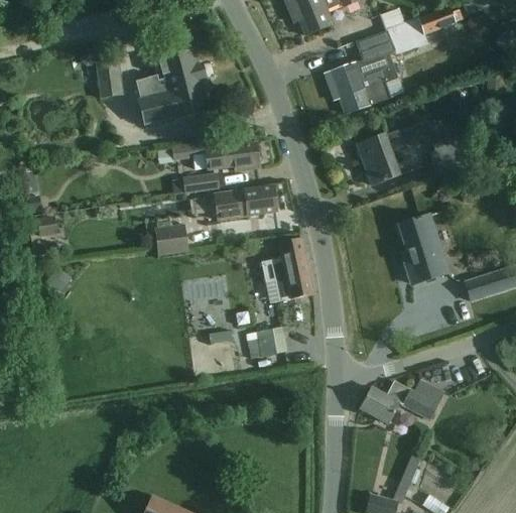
[(290,0),(305,34),(331,23),(320,0),(339,0),(342,6),(356,0),(290,0)]
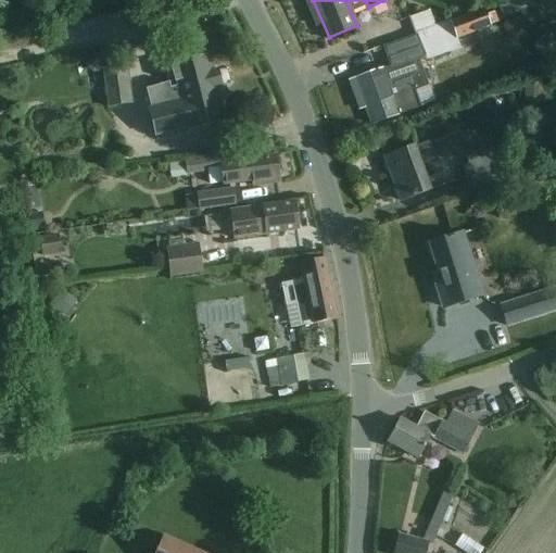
[(509,0),(498,4),(503,16),(528,7),(525,0),(509,0)]
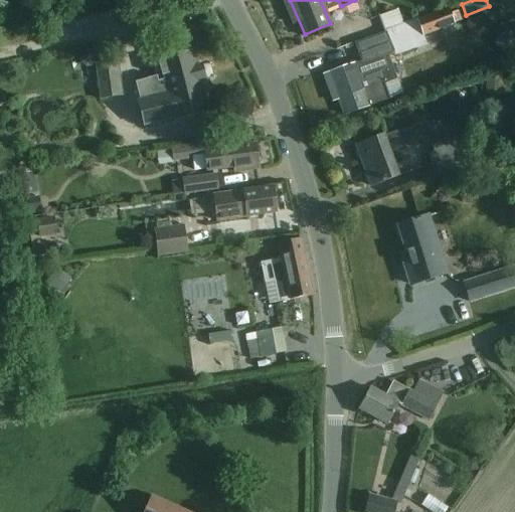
[(451,12),(449,6),(355,40),(362,59),(329,71),(344,113),(401,92),(388,55),(427,40),(425,34),(455,23),(455,21),(462,19),(458,10),(451,12)]
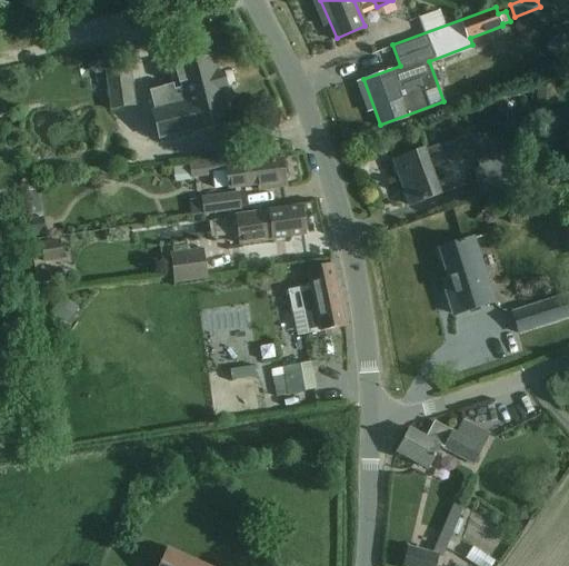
[(218,73),(213,56),(177,66),(186,101),(153,110),(160,138),(230,120),(221,87),(219,88),(216,75),(218,73)]
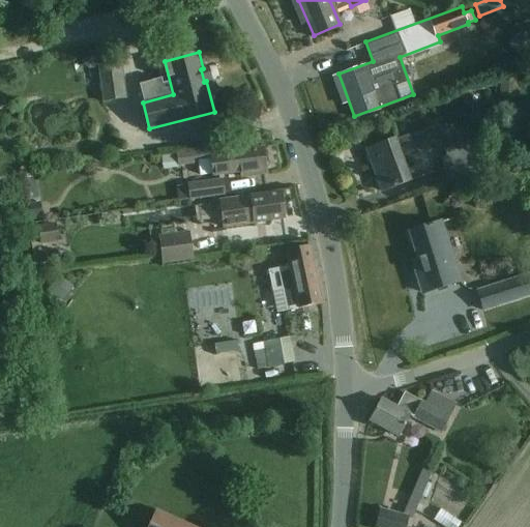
[(121,62),(98,65),(104,99),(126,96),(121,62)]
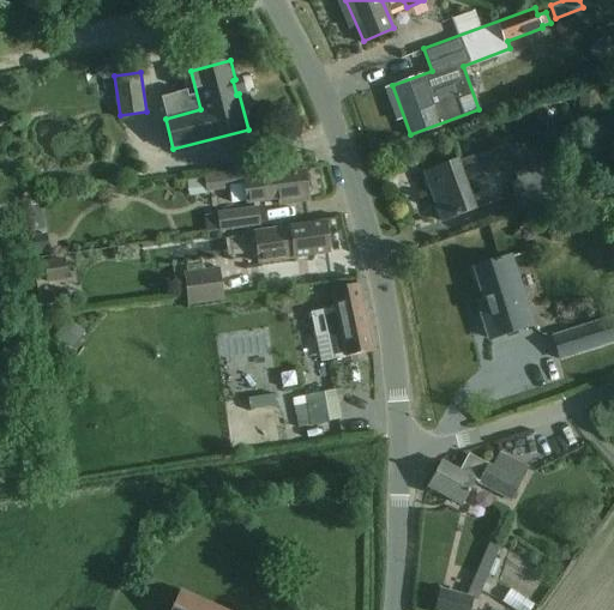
[(599,86),(579,86),(579,109),(600,109),(599,86)]
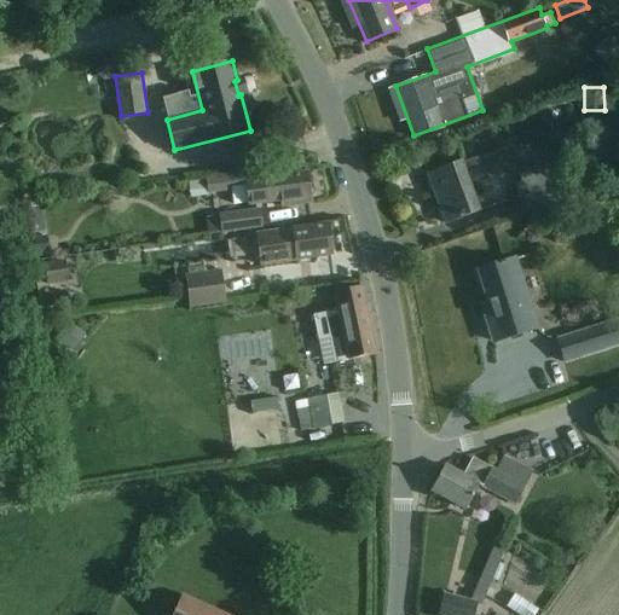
[(461,161),(451,164),(428,173),(445,221),(479,209),(468,179),(516,162),(510,144),(461,161)]
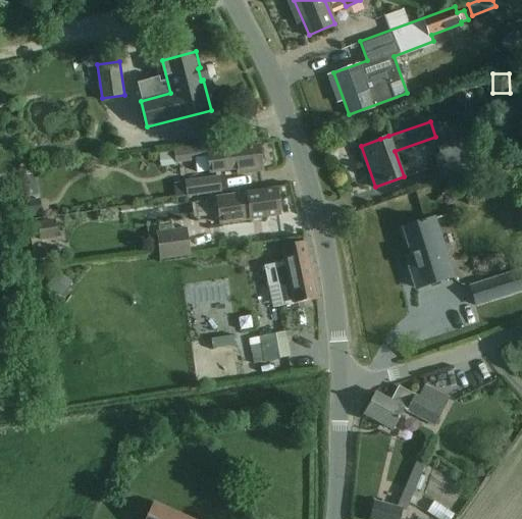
[(440,152),(435,154),(445,179),(470,170),(459,139),(438,146),(440,152)]
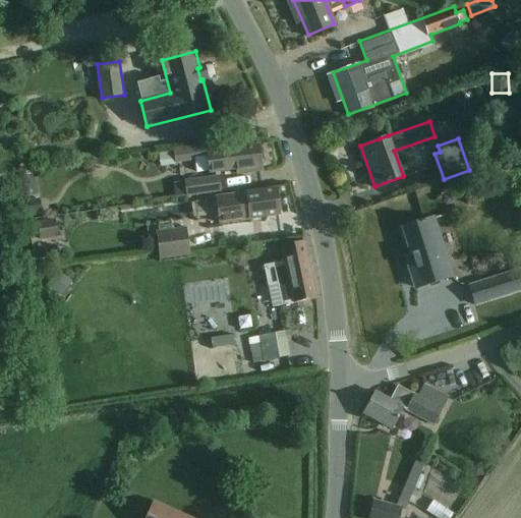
[(258,145),(238,147),(217,151),(216,141),(159,150),(161,166),(176,164),(176,162),(195,159),(196,171),(211,169),(211,171),(237,167),(237,172),(262,169),(258,145)]
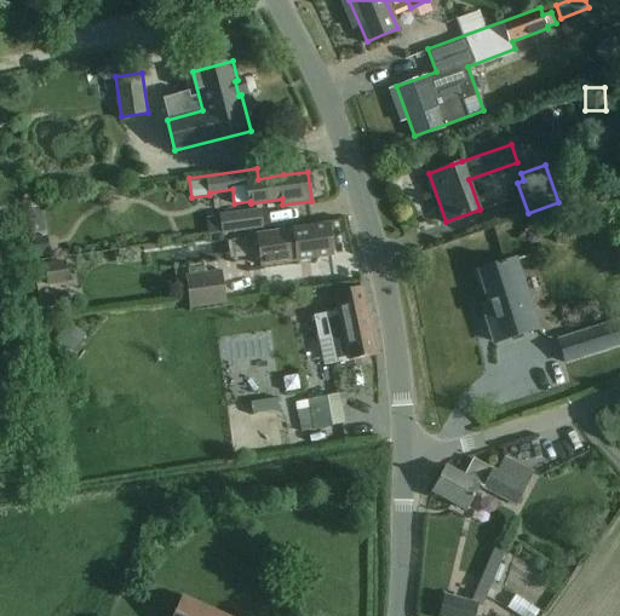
[(260,207),(220,213),(223,231),(263,225),(260,207)]
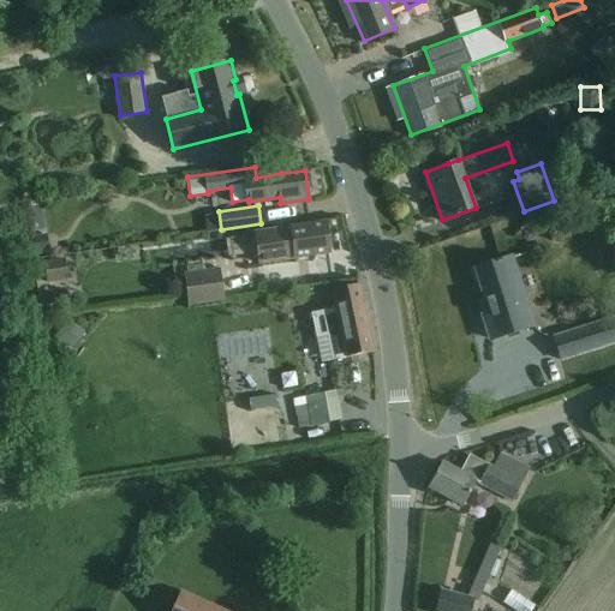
[(326,221),(302,225),(255,231),(260,262),(329,252),(326,221)]
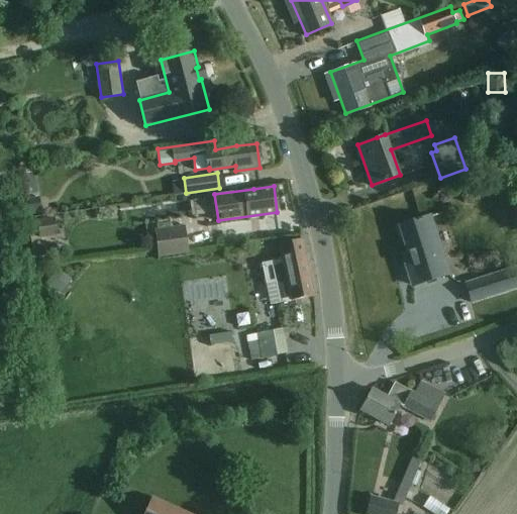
[(149,189),(140,193),(143,199),(152,195),(149,189)]
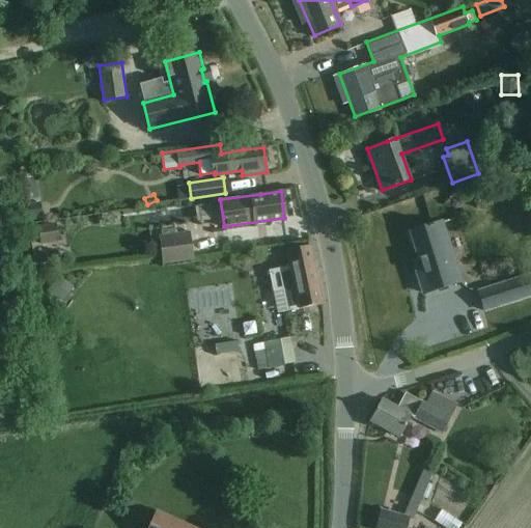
[(40,200),(29,202),(31,217),(43,215),(40,200)]
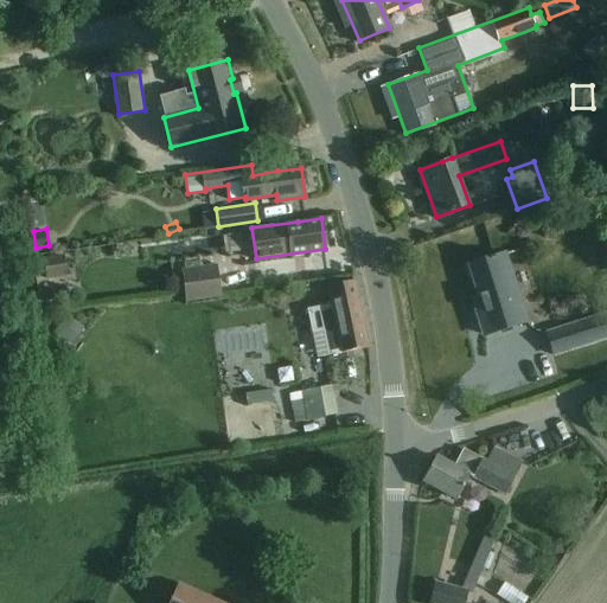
[(494,256),(494,254),(490,256),(490,257),(470,263),(484,308),(478,309),(485,333),(526,320),(505,252),(494,256)]
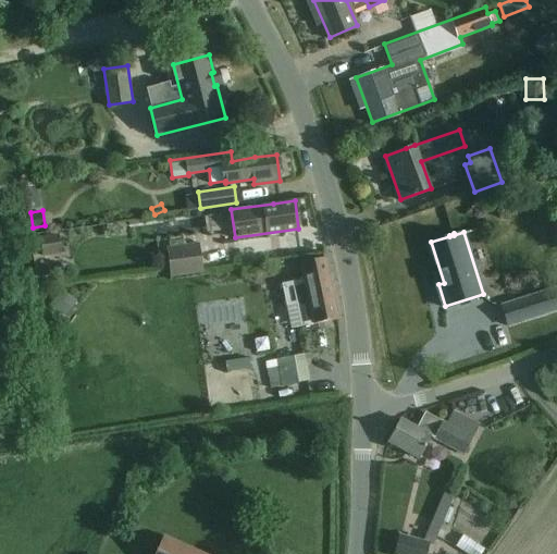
[(40,235),(44,254),(62,251),(60,233),(40,235)]
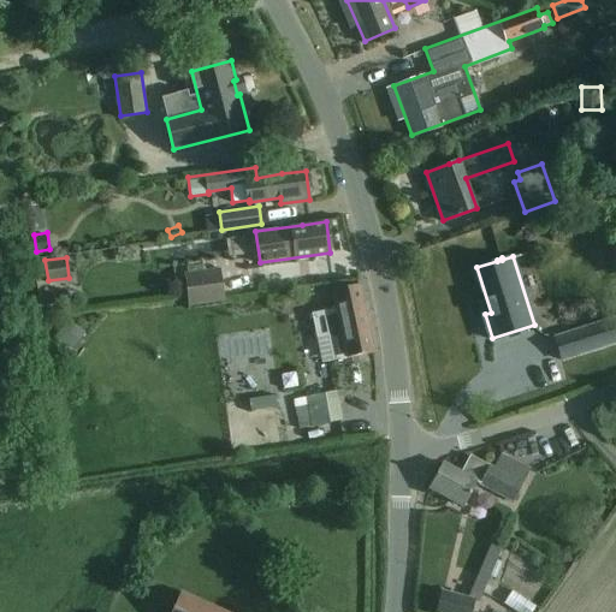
[(224,299),(221,285),(219,268),(185,273),(190,304),(224,299)]
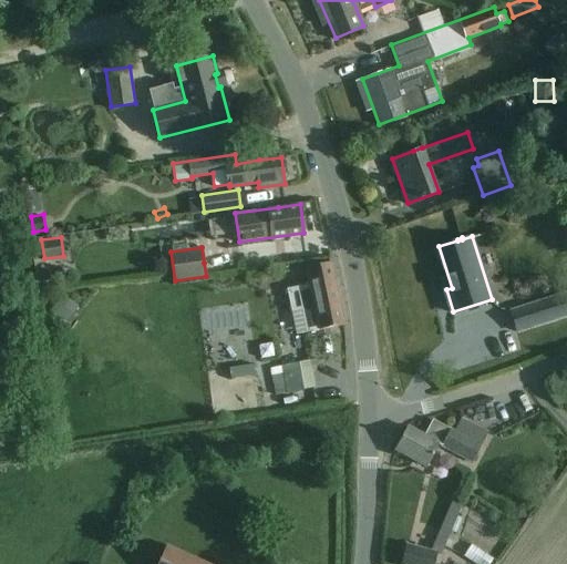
[(331,262),(309,266),(307,267),(310,283),(288,287),(292,309),(302,307),(307,330),(322,327),(344,322),(331,262)]
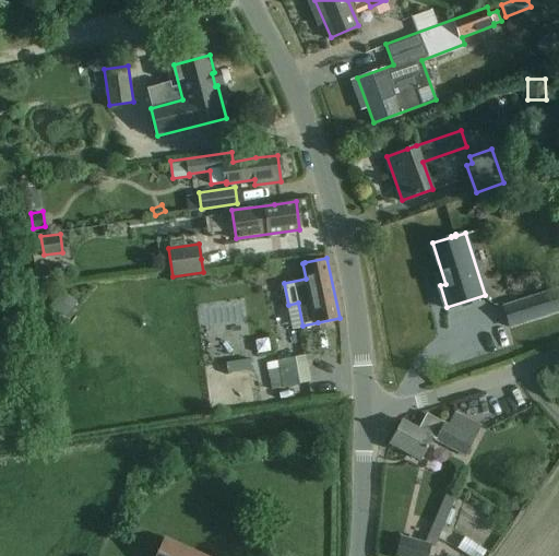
[(558,286),(503,305),(510,326),(558,309),(558,286)]
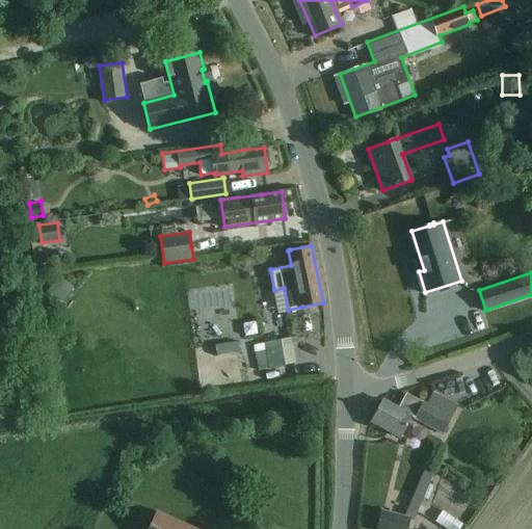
[(290,337),(269,341),(255,343),(259,369),(294,362),(290,337)]
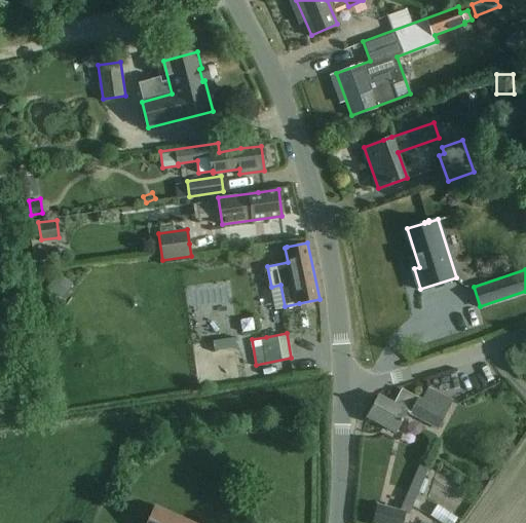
[(437,426),(442,417),(451,400),(427,386),(421,399),(402,387),(393,403),(378,394),(366,415),(384,425),(396,432),(407,411),(437,426)]
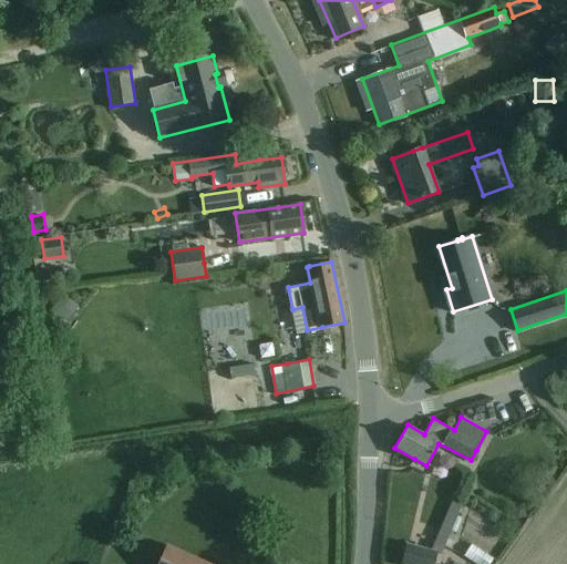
[(432,550),(424,547),(406,543),(400,563),(434,563),(440,552),(444,553),(463,501),(455,498),(432,550)]
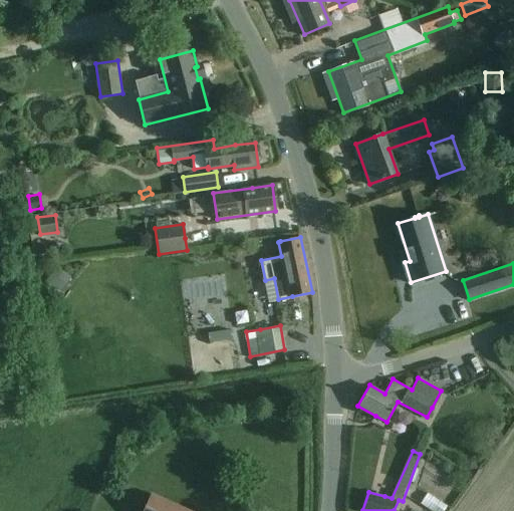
[(144,510),(188,510),(152,494),(144,510)]
